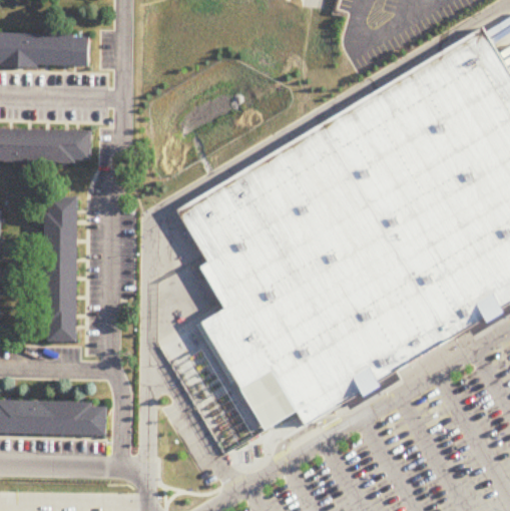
[(199,321),(264,429),(295,411),(304,425),(369,386),(491,313),(509,301),(509,75),(481,26),(174,209),(201,254),(205,262),(197,266),(222,308),(199,321)]
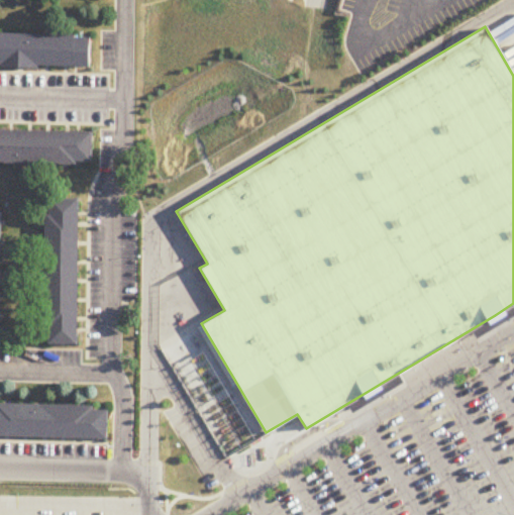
[(0,65),(90,67),(90,34),(0,32),(0,65)]
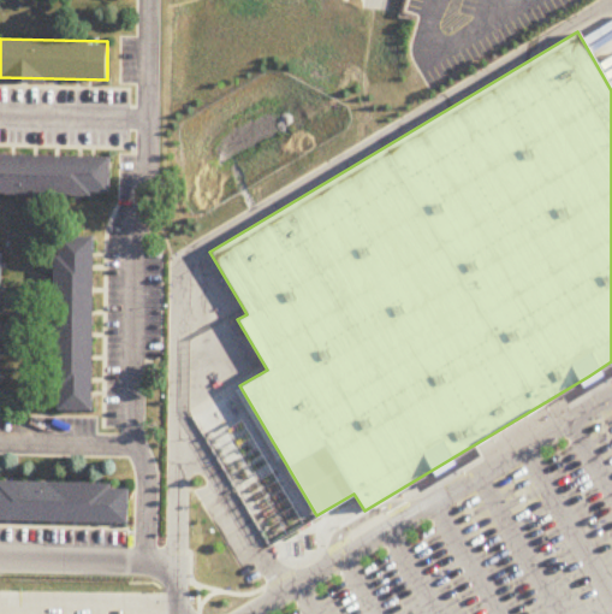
[(0,193),(107,195),(108,157),(0,153),(0,193)]
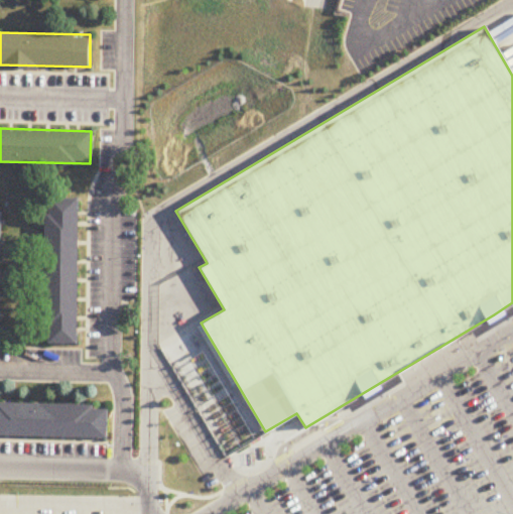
[(77,344),(78,198),(45,198),(44,344),(77,344)]
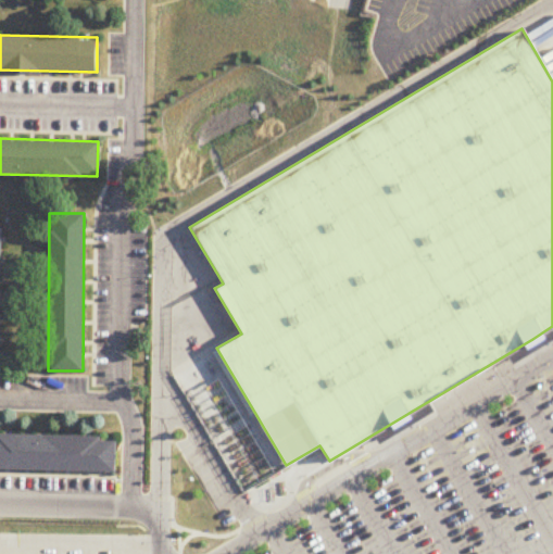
[(210,367),(273,473),(240,492),(177,387),(210,367)]
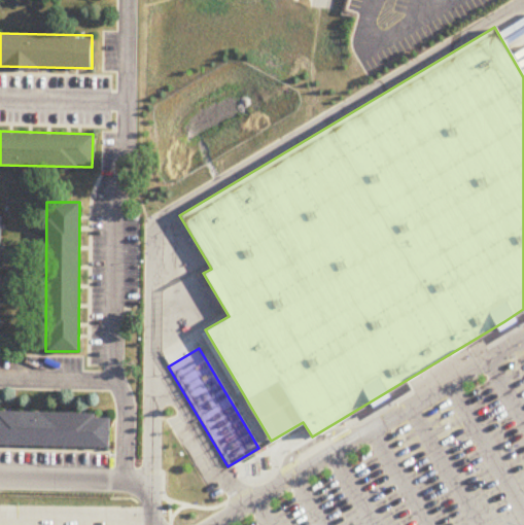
[(108,415),(0,411),(0,445),(108,448),(108,415)]
